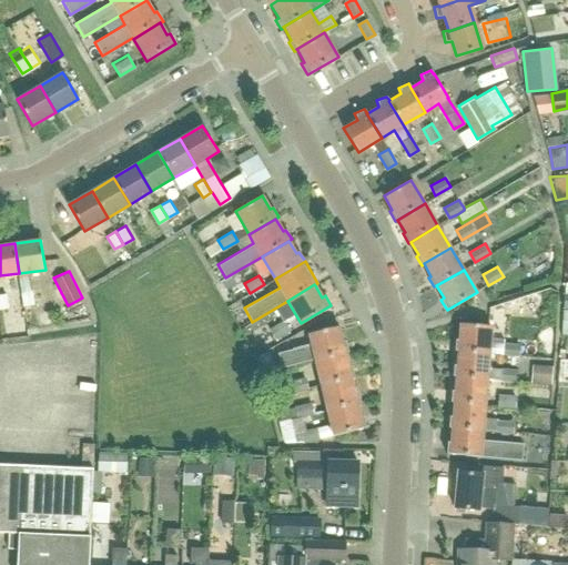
[(21,290),(23,305),(34,303),(32,289),(21,290)]
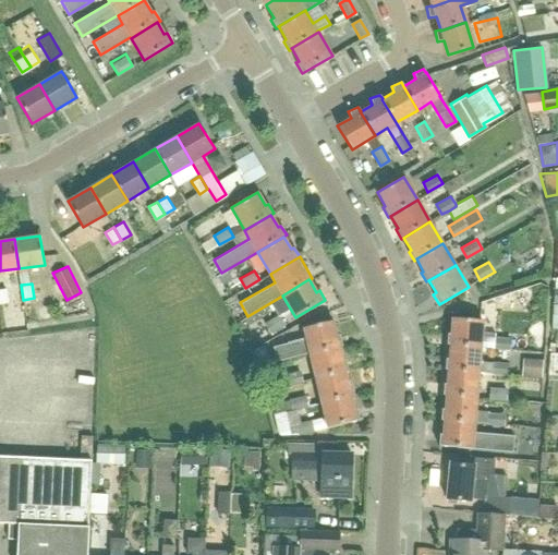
[(279,313),(265,322),(271,330),(284,322),(279,313)]
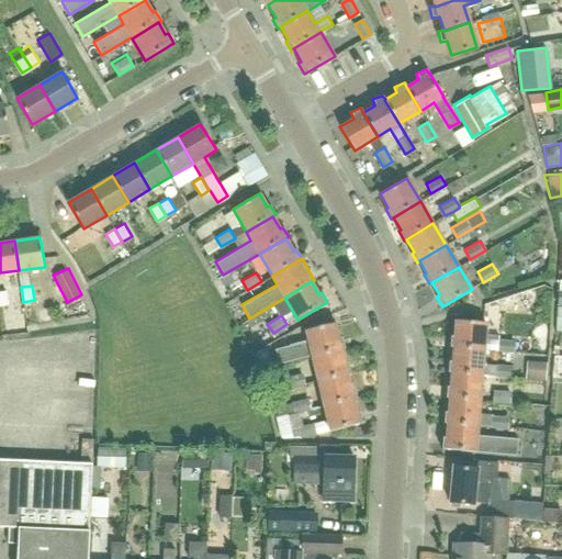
[(497,349),(515,351),(516,338),(485,336),(486,322),(456,320),(454,335),(452,335),(451,345),(453,346),(484,348),(497,349)]
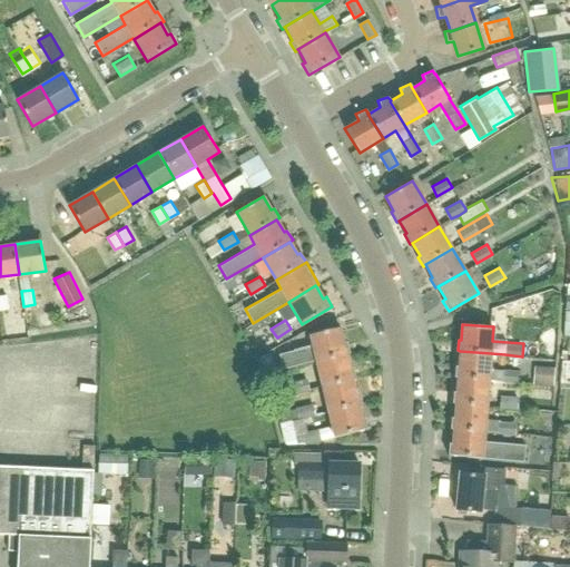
[(346,353),(350,353),(346,342),(343,342),(340,326),(310,333),(312,345),(278,353),(282,369),(315,360),(346,353)]
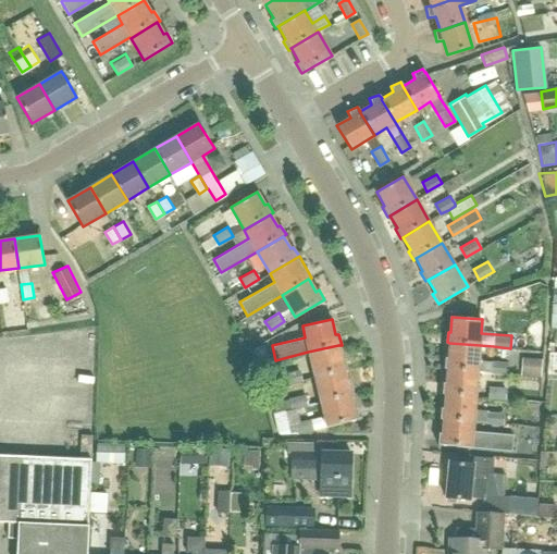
[(447,368),(478,370),(479,369),(508,371),(509,361),(492,360),(479,359),(480,345),(449,343),(448,357),(444,357),(444,368),(447,369),(447,368)]
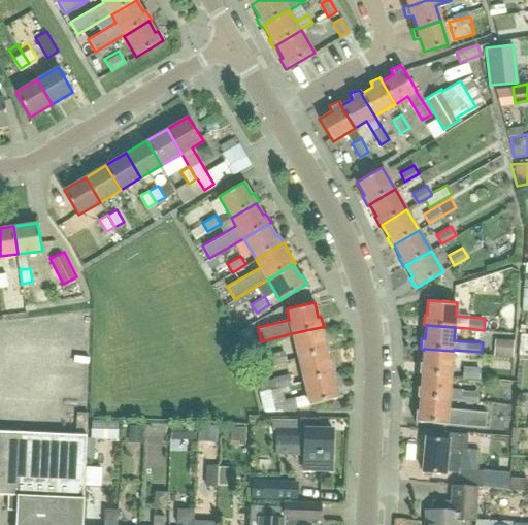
[(298,357),(327,350),(327,351),(329,350),(327,339),(324,340),(321,327),(292,333),(298,357)]
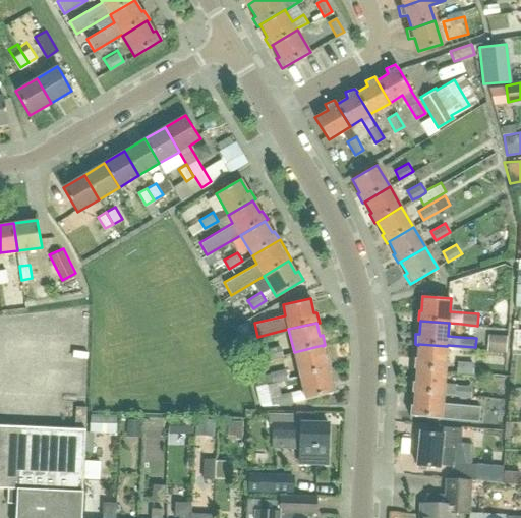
[(416,367),(446,369),(447,346),(418,344),(418,345),(417,357),(414,357),(413,368),(416,368),(416,367)]
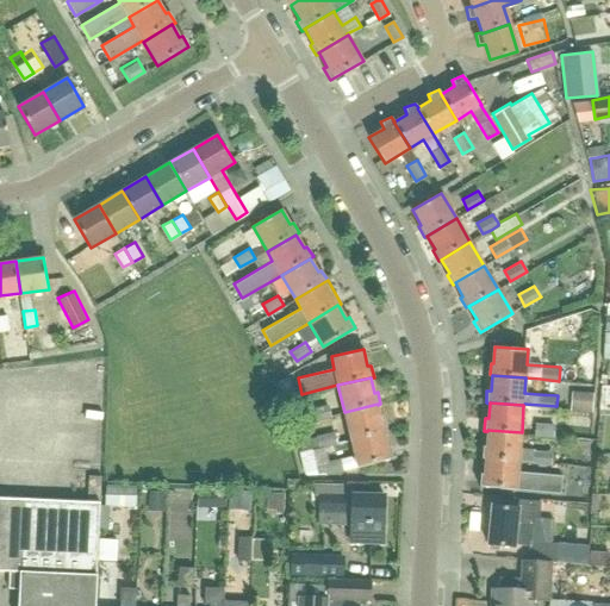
[(312,419),(331,414),(328,404),(310,407),(312,419)]
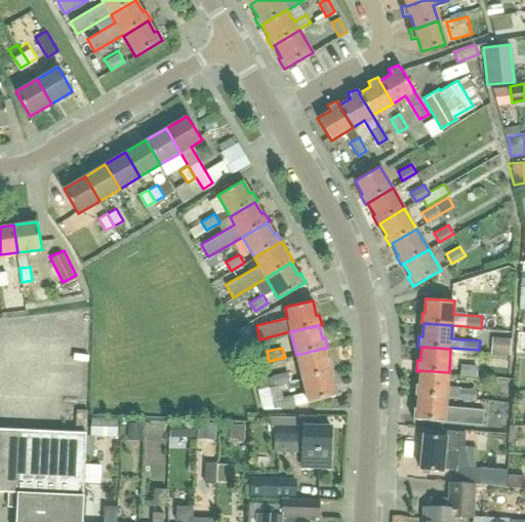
[(296,355),(301,377),(329,371),(333,370),(331,360),(328,361),(325,349),(325,348),(296,355)]
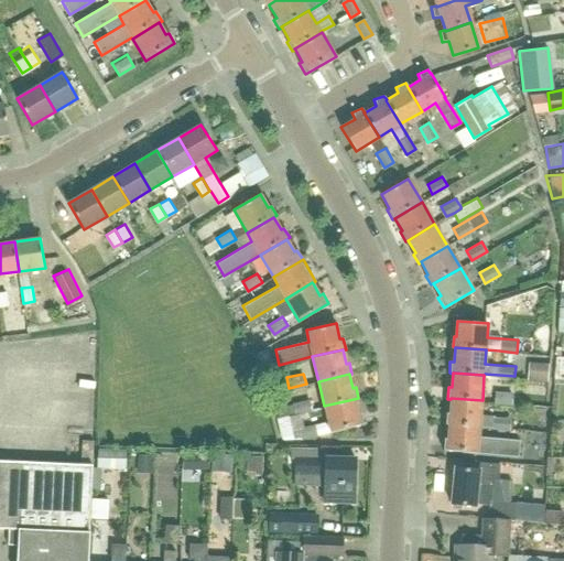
[(512,392),(495,390),(495,402),(511,403),(512,392)]
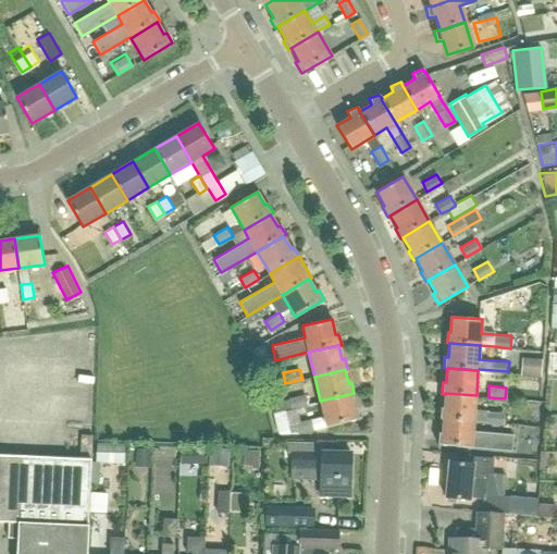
[(443,418),(474,420),(474,419),(504,421),(505,414),(505,411),(490,410),(490,408),(475,407),(477,395),(445,393),(445,394),(444,407),(441,407),(440,419),(443,419),(443,418)]
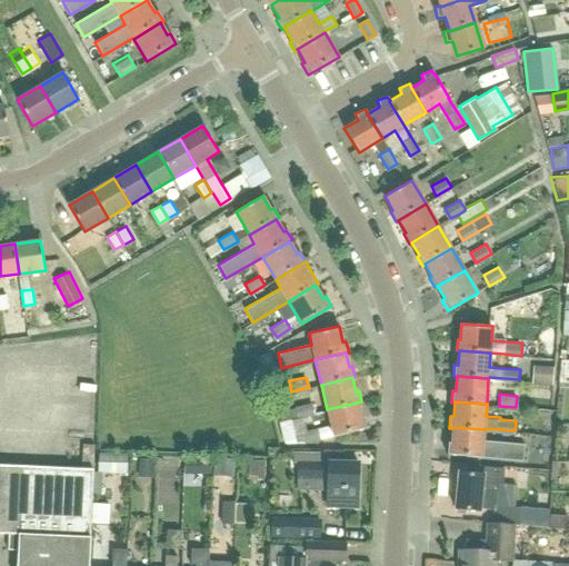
[(312,403),(296,406),(298,417),(315,414),(312,403)]
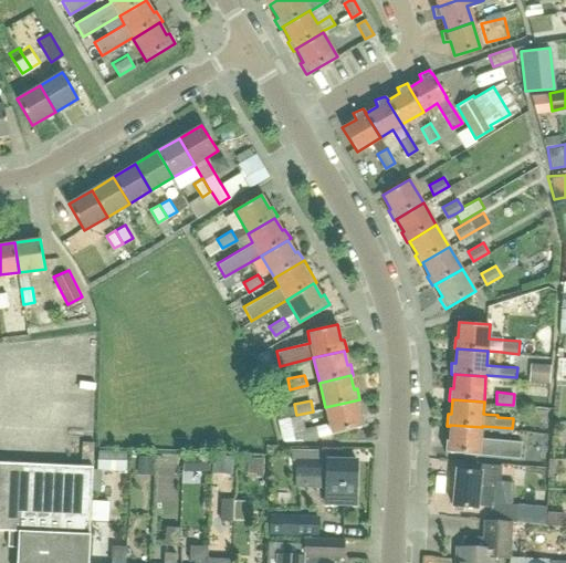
[(359,415),(356,400),(355,400),(325,407),(332,434),(365,426),(363,414),(359,415)]
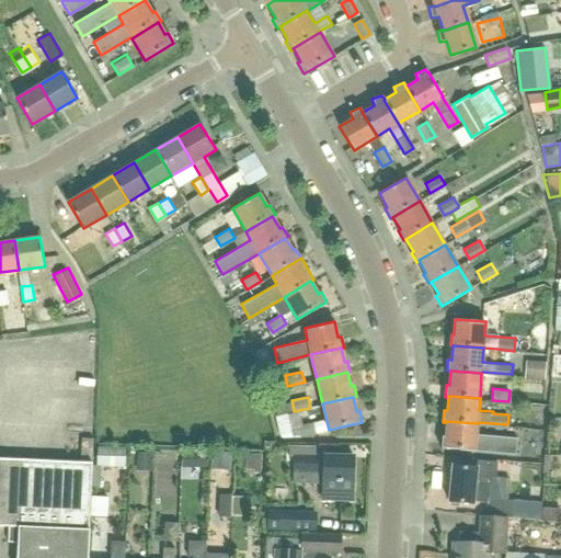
[(313,421),(297,424),(299,435),(316,431),(313,421)]
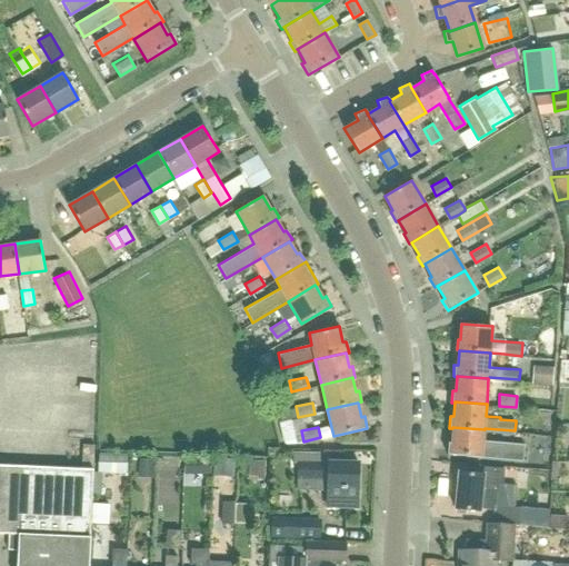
[(483,440),(485,429),(452,427),(452,428),(451,442),(448,442),(447,454),(522,460),(525,444),(483,440)]
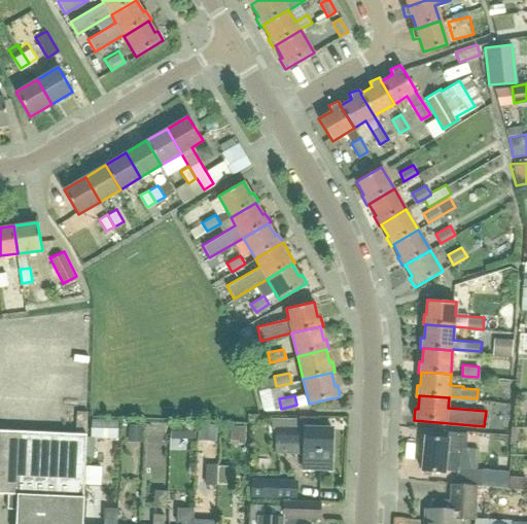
[(83,483),(84,465),(88,410),(76,410),(75,433),(0,429),(0,492),(8,493),(7,508),(16,508),(15,523),(81,523),(83,496),(83,483)]
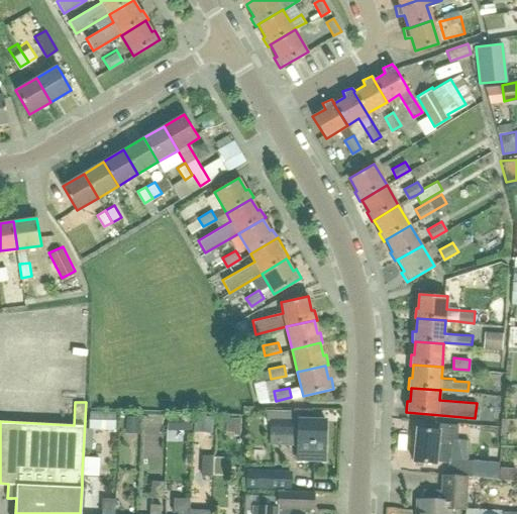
[(270,433),(298,434),(298,458),(325,459),(326,419),(298,418),(298,420),(290,420),(290,406),(265,406),(265,417),(271,417),(270,433)]
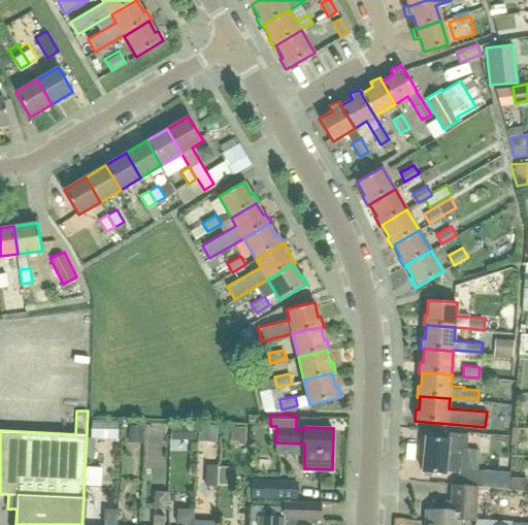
[(118,419),(92,418),(91,437),(118,437),(118,419)]
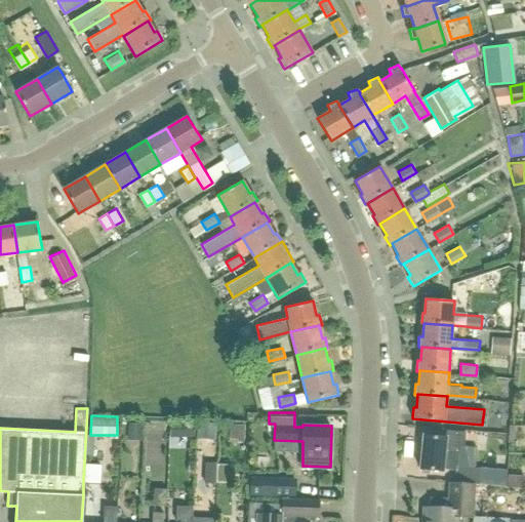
[(446,429),(445,434),(445,437),(422,435),(419,468),(444,471),(444,468),(455,469),(454,480),(479,482),(480,467),(469,466),(463,444),(465,431),(446,429)]
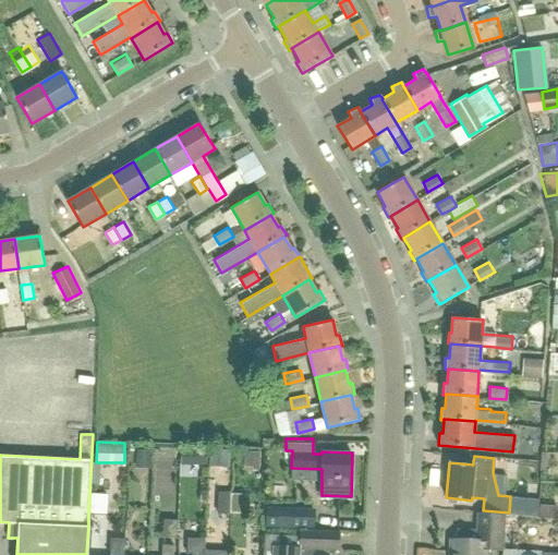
[(528,496),(510,495),(509,513),(537,515),(540,483),(529,483),(528,496)]
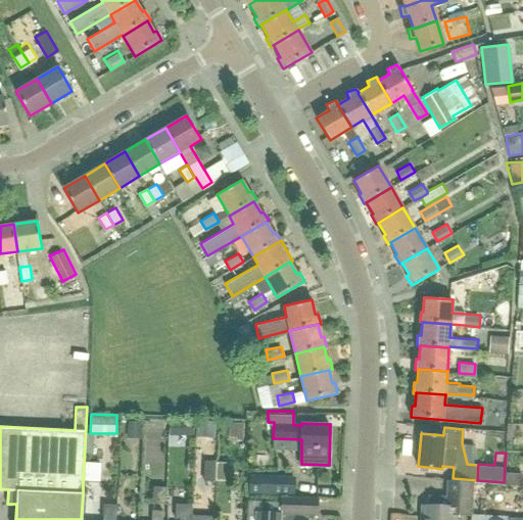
[(230,461),(216,461),(216,479),(229,479),(230,461)]
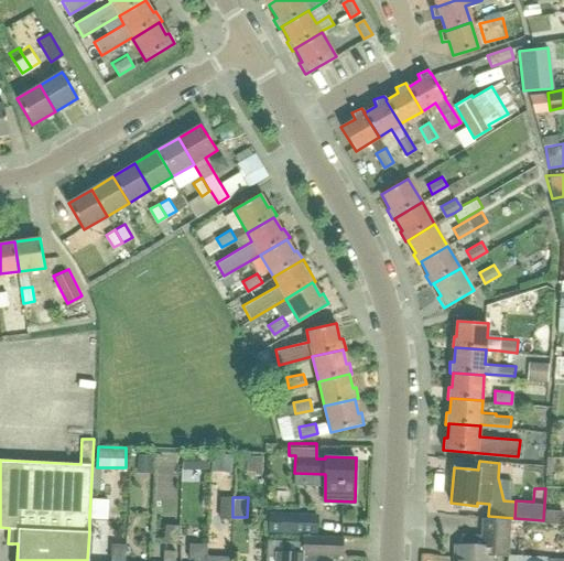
[(555,498),(546,497),(544,520),(563,521),(563,509),(554,508),(555,498)]
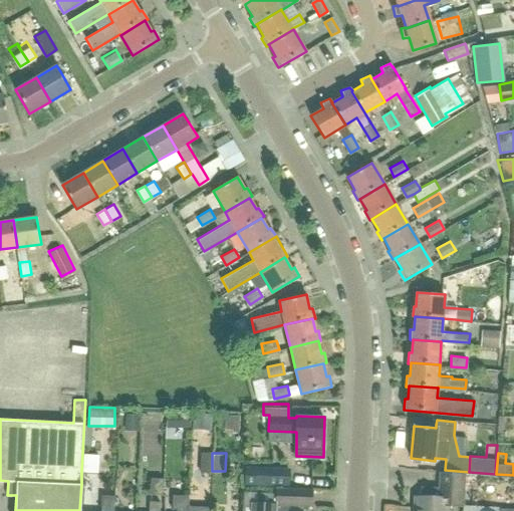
[(82,454),(81,471),(97,472),(98,455),(82,454)]
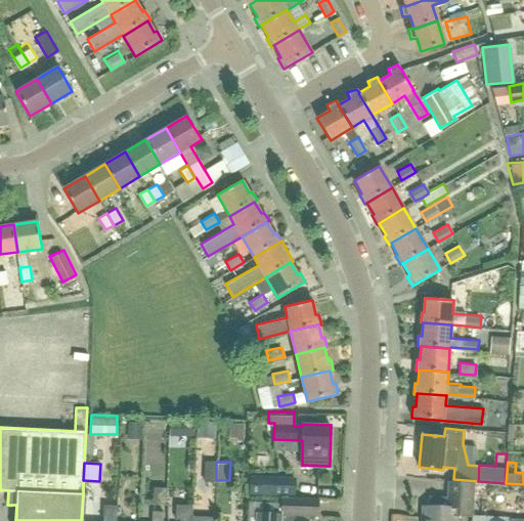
[(249,492),(296,493),(296,475),(250,474),(249,492)]
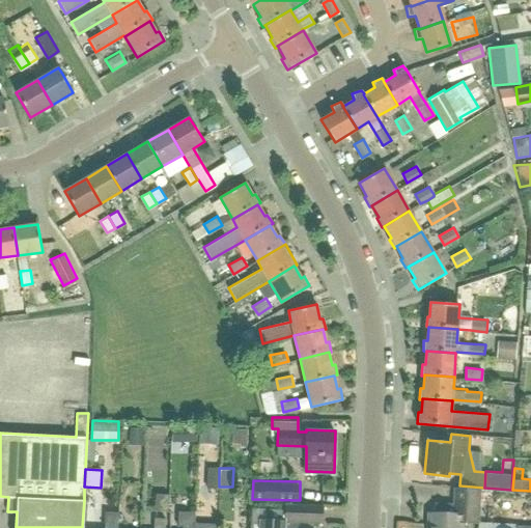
[(436,501),(435,512),(427,512),(426,527),(463,527),(464,522),(477,523),(479,489),(454,488),(454,501),(436,501)]
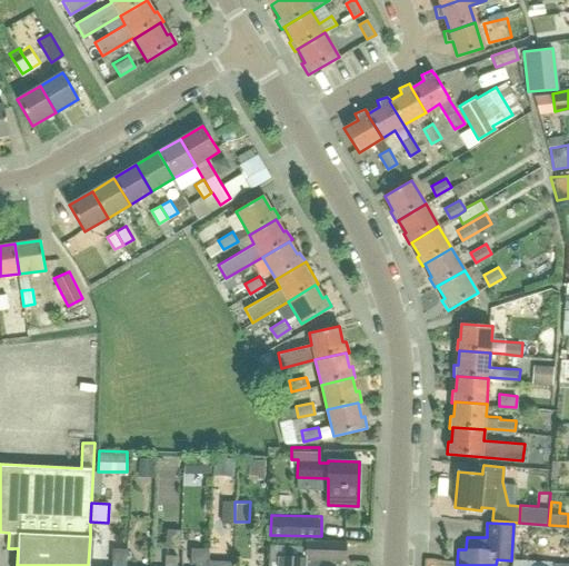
[(167,528),(166,546),(179,547),(180,528),(167,528)]
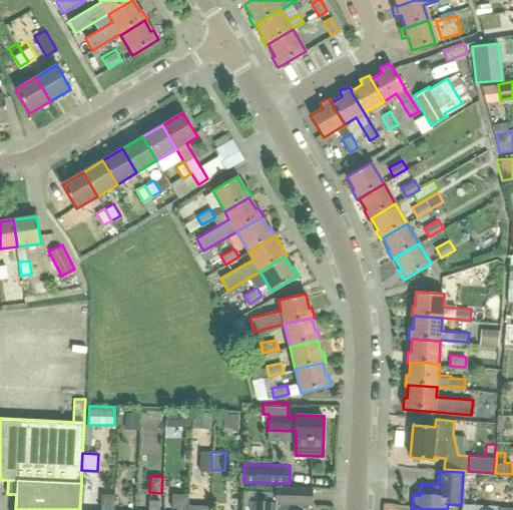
[(286,509),(286,504),(311,506),(312,490),(275,488),(275,492),(276,492),(275,509),(286,509)]
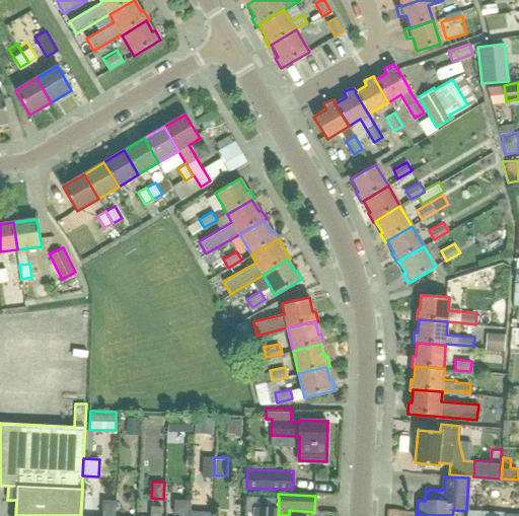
[(278,515),(279,498),(278,498),(246,496),(244,515),(278,515)]
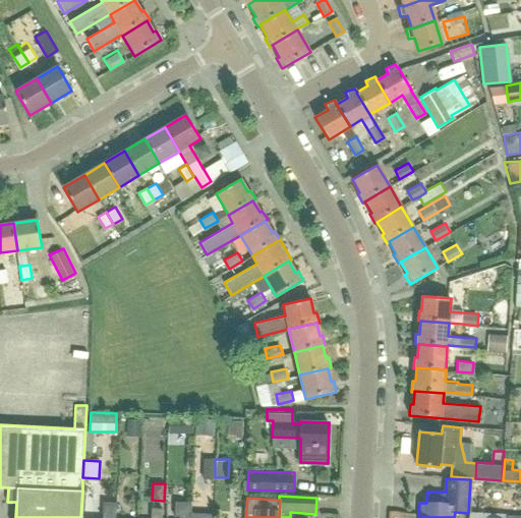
[(189,517),(190,511),(191,502),(175,501),(174,515),(179,515),(178,517),(189,517)]
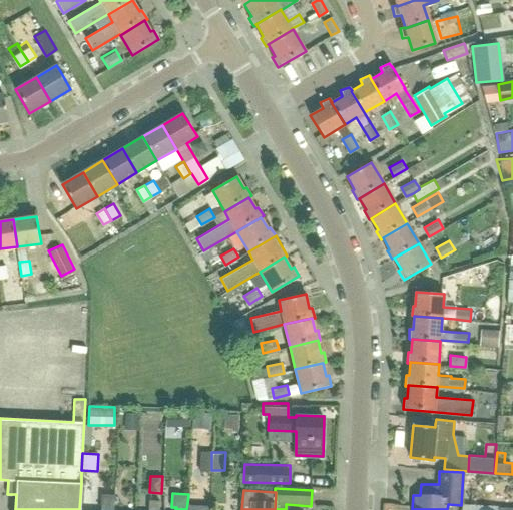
[(104,494),(103,509),(113,509),(114,494),(104,494)]
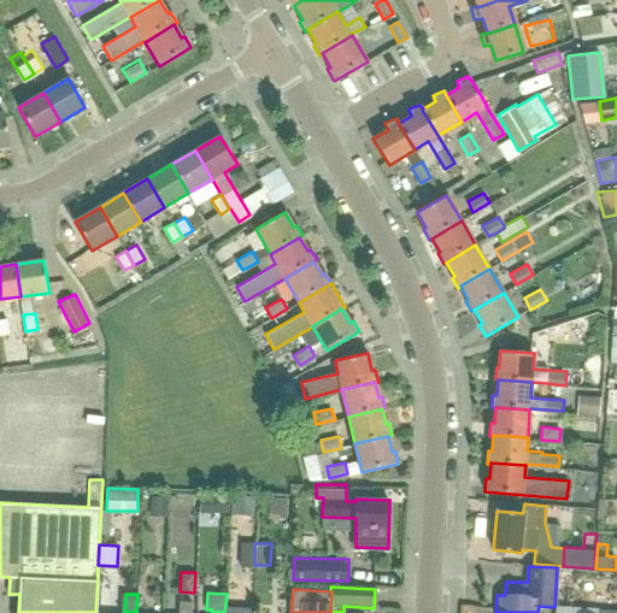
[(192,612),(193,601),(180,600),(178,612),(192,612)]
